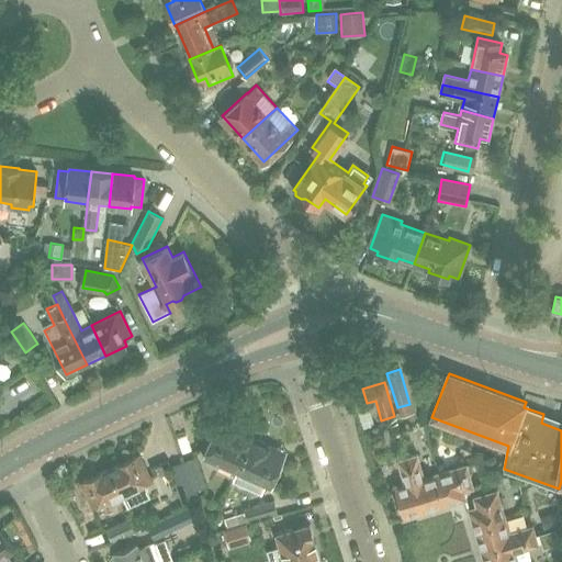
[(251,438),(253,436),(217,420),(203,454),(237,470),(251,438)]
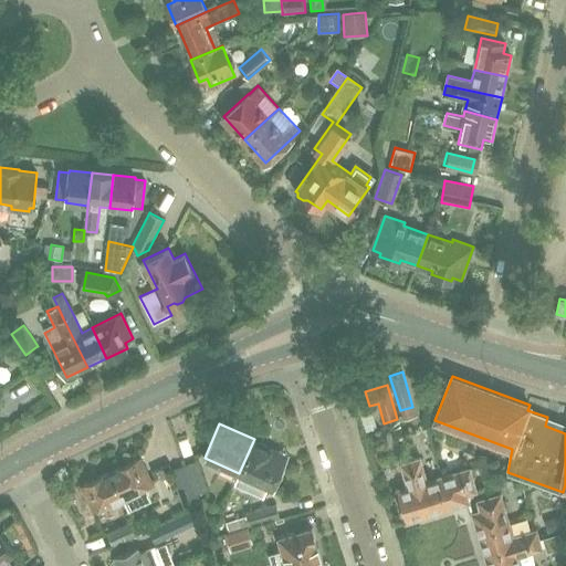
[(399,426),(391,428),(395,439),(402,437),(399,426)]
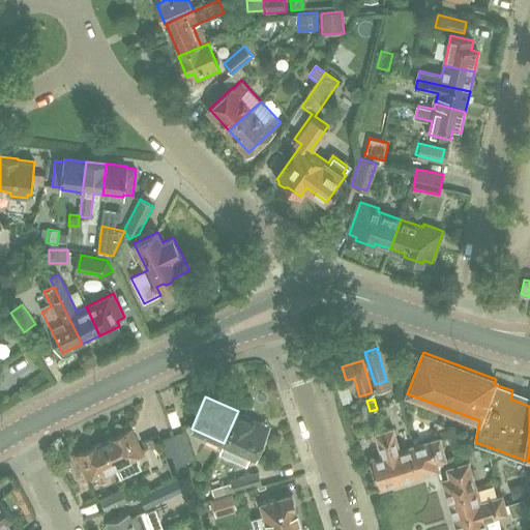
[(237,413),(224,443),(256,457),(270,425),(238,411),(237,413)]
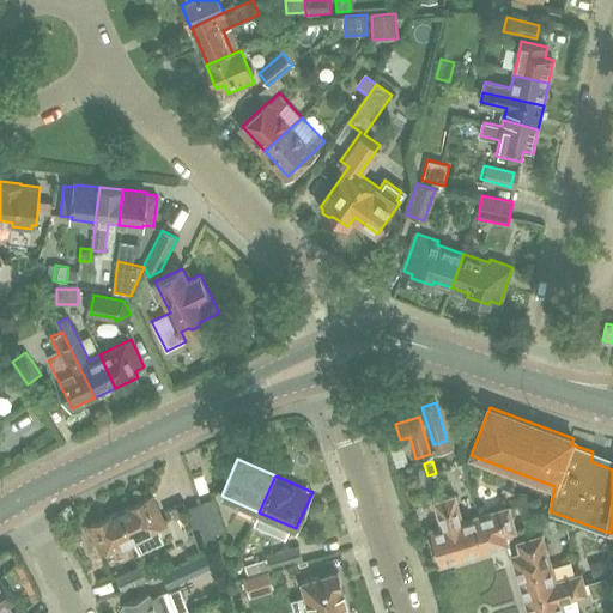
[(163,540),(158,528),(167,525),(152,495),(120,510),(134,540),(140,551),(163,540)]
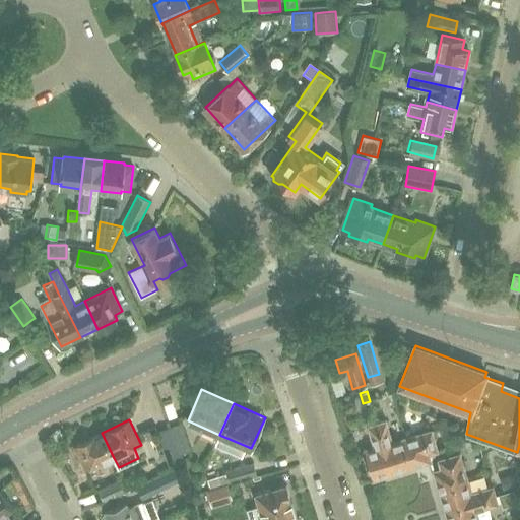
[(411,467),(403,438),(392,441),(386,419),(377,423),(392,472),(411,467)]
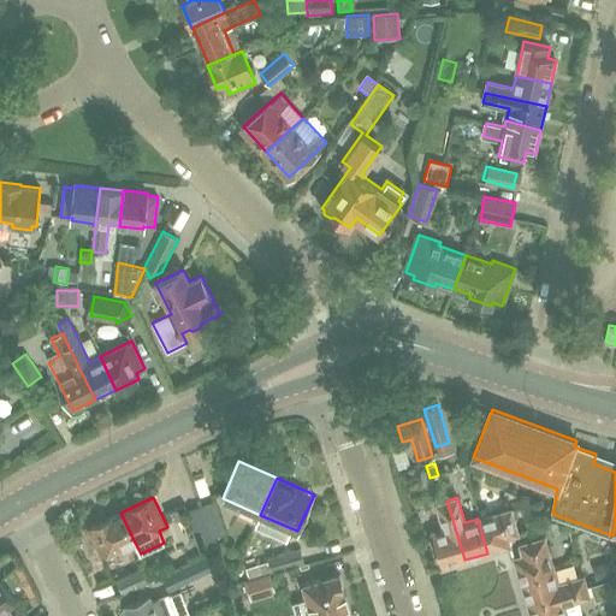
[(442,567),(465,560),(446,501),(437,503),(444,528),(431,533),(442,567)]
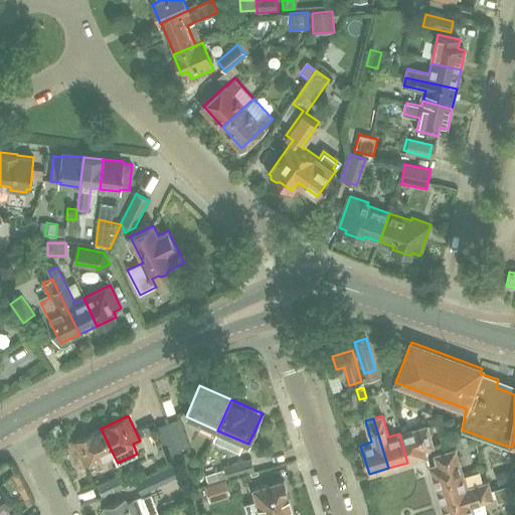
[(443,418),(436,421),(441,435),(449,433),(443,418)]
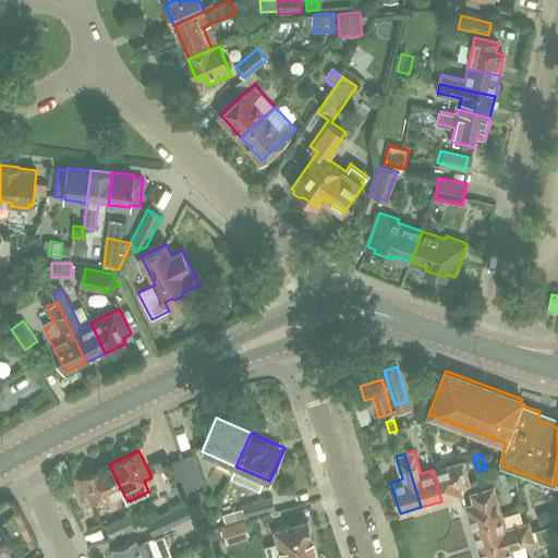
[(181,459),(192,488),(205,483),(194,455),(181,459)]
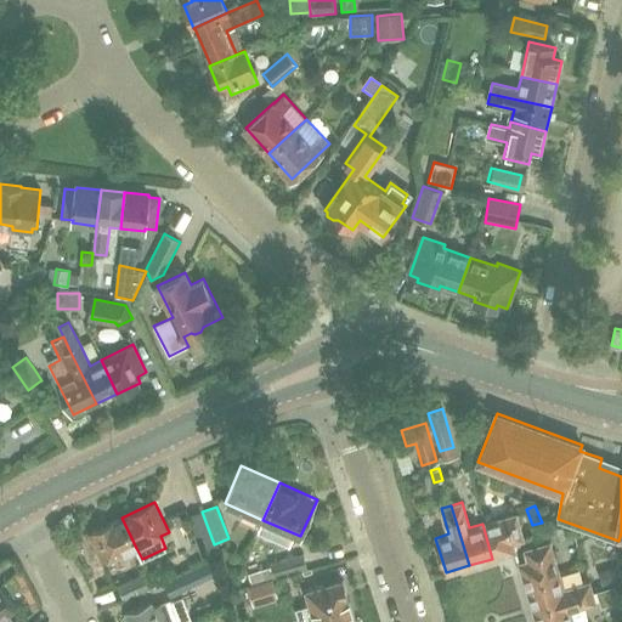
[(218,553),(214,544),(202,512),(187,518),(202,559),(218,553)]
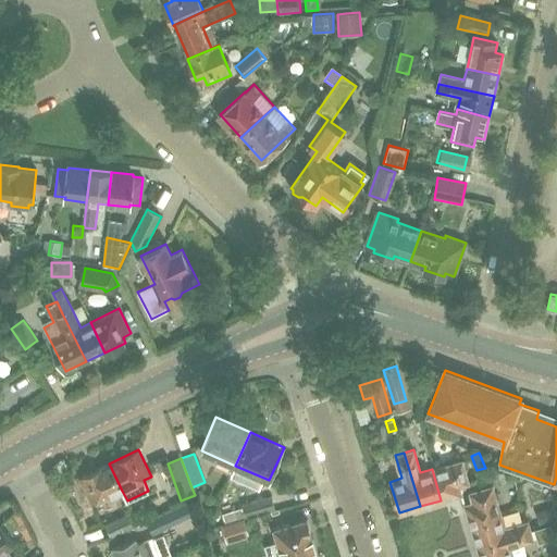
[(432,469),(441,500),(462,494),(459,485),(469,483),(462,459),(432,469)]
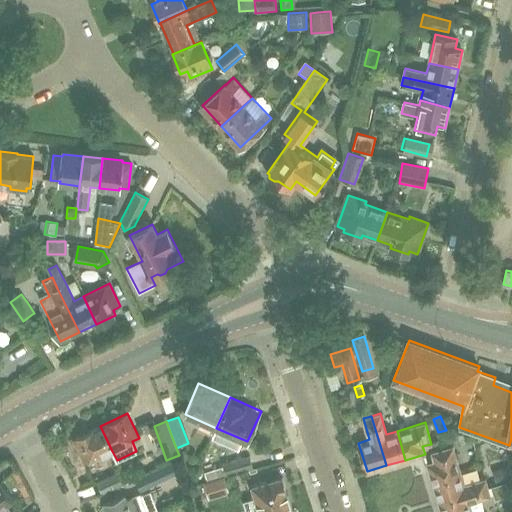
[(85,464),(112,451),(100,426),(73,439),(85,464)]
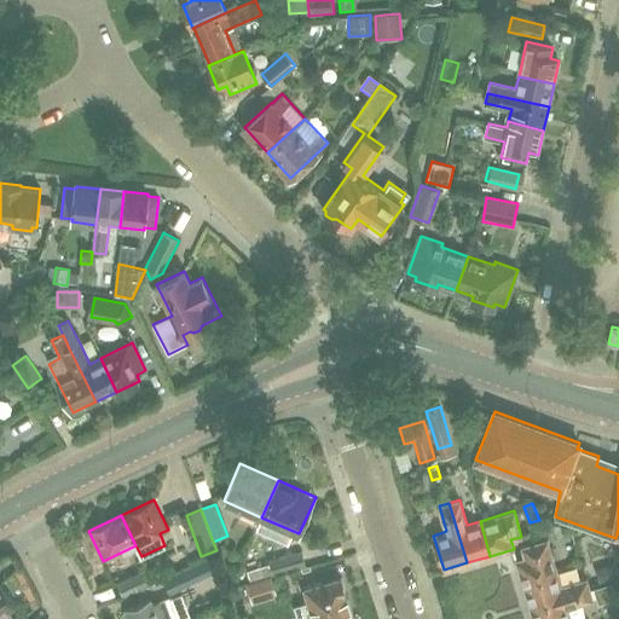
[(524,584),(559,574),(548,539),(522,547),(525,557),(516,560),(524,584)]
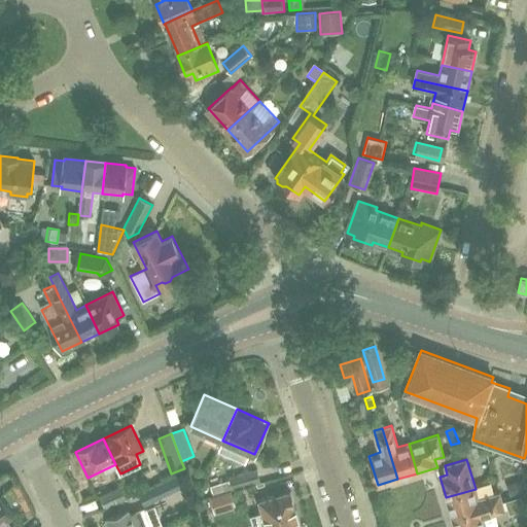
[(231,492),(254,485),(260,483),(256,468),(229,477),(230,479),(212,484),(215,496),(231,492)]
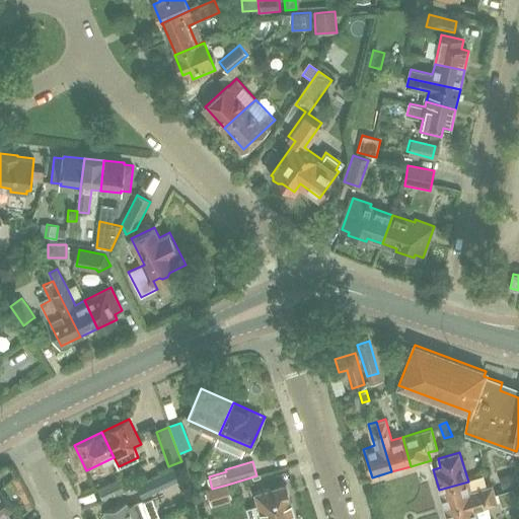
[(138,484),(143,495),(168,484),(163,471),(138,484)]
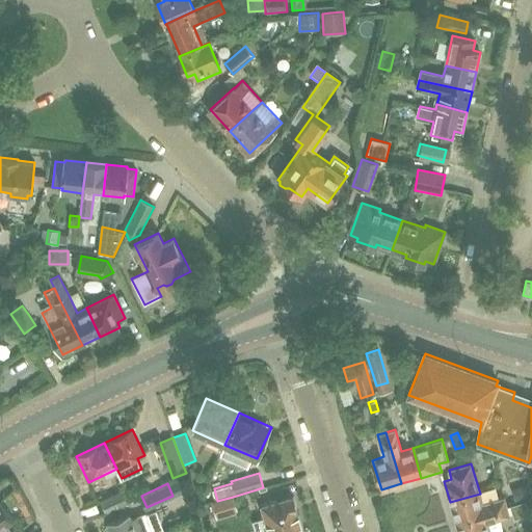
[(521,486),(511,488),(511,489),(515,503),(531,497),(531,491),(530,487),(529,483),(521,486)]
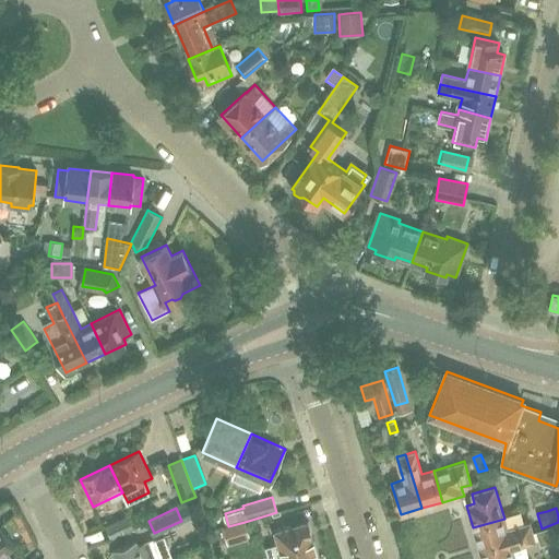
[(129,515),(107,526),(113,537),(134,527),(129,515)]
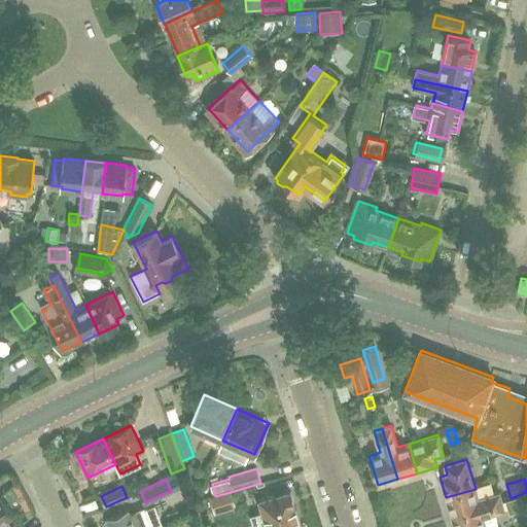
[(451,517),(502,501),(500,492),(479,499),(476,489),(446,497),(451,517)]
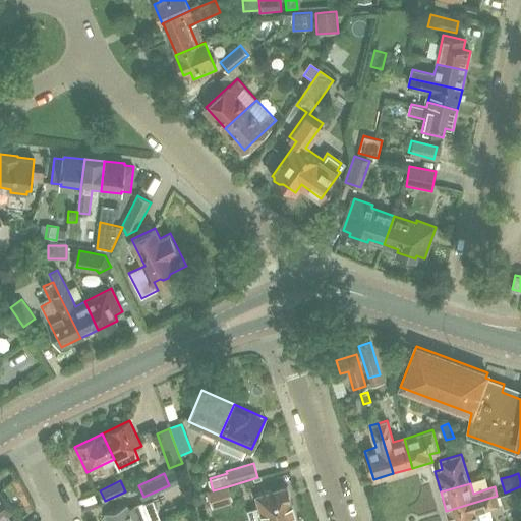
[(264,520),(281,520),(297,517),(288,484),(255,495),(264,520)]
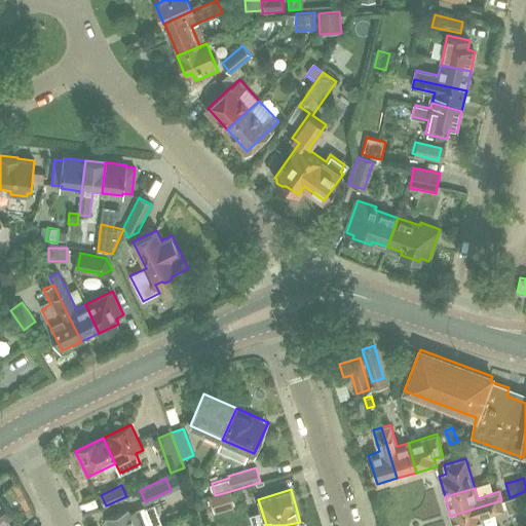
[(235,506),(230,491),(215,495),(204,498),(210,514),(235,506)]
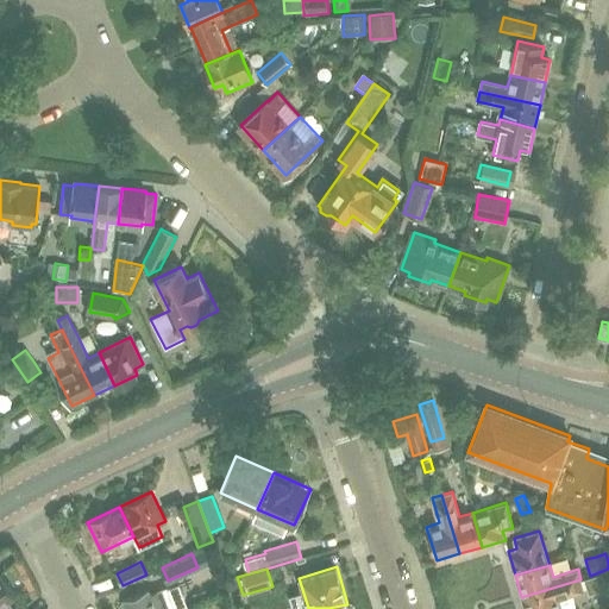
[(18,608),(0,608),(0,607),(17,595),(0,572),(0,608),(24,608),(23,607),(18,608)]
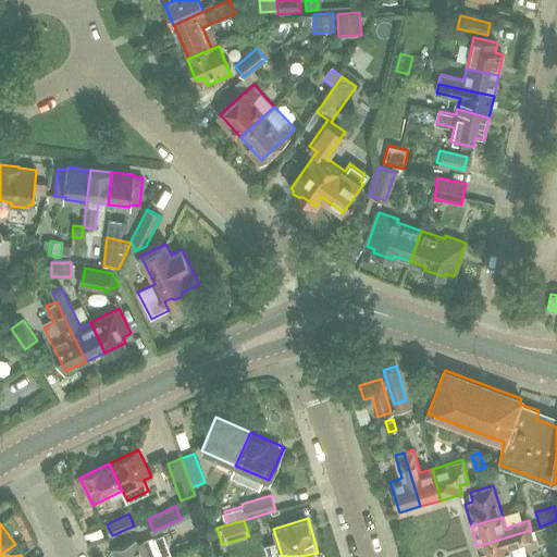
[(115,556),(169,556),(170,556),(160,530),(149,534),(150,537),(137,543),(136,539),(113,548),(115,556)]
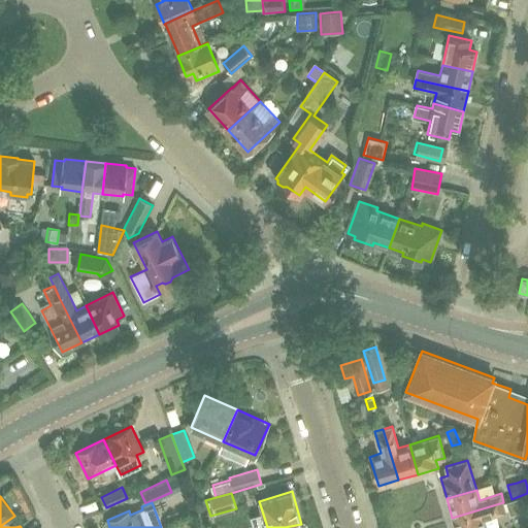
[(455,527),(487,527),(485,518),(506,512),(503,502),(452,518),(455,527)]
